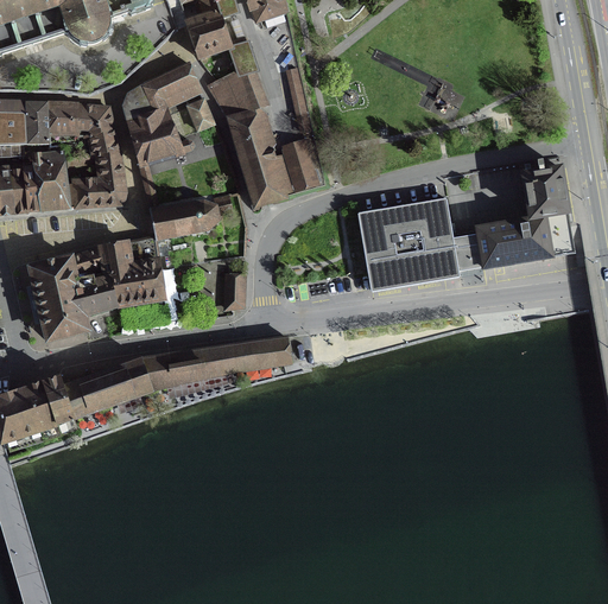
[(150,7),(150,5),(150,2),(152,2),(151,0),(0,0),(0,52),(65,31),(65,32),(68,31),(69,33),(70,32),(71,35),(76,38),(78,40),(80,42),(80,44),(86,45),(86,43),(90,43),(94,42),(99,40),(102,38),(103,39),(106,37),(107,35),(106,33),(107,31),(106,31),(108,26),(108,20),(109,20),(109,18),(112,17),(111,17),(127,11),(130,12),(131,14),(150,7)]
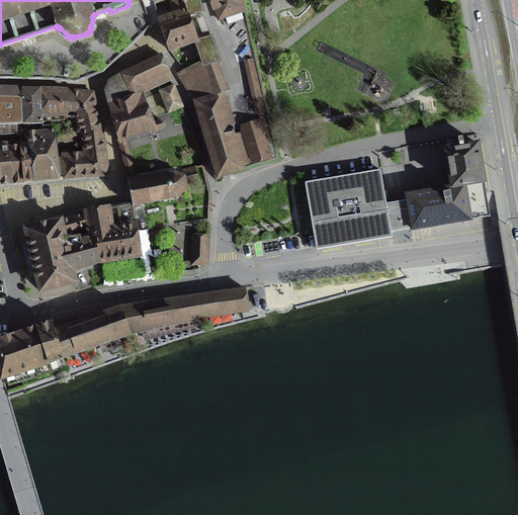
[(171,0),(176,12),(158,18),(169,48),(191,38),(191,39),(193,38),(194,39),(197,38),(195,34),(188,13),(184,0),(171,0)]
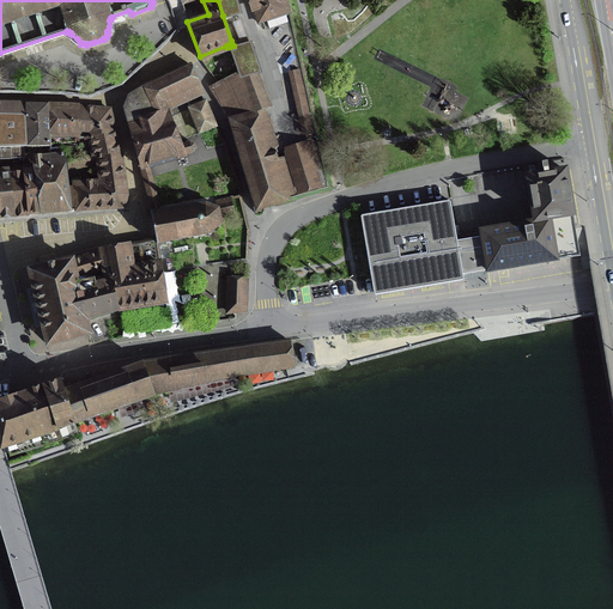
[(240,11),(235,0),(218,0),(223,16),(240,11)]
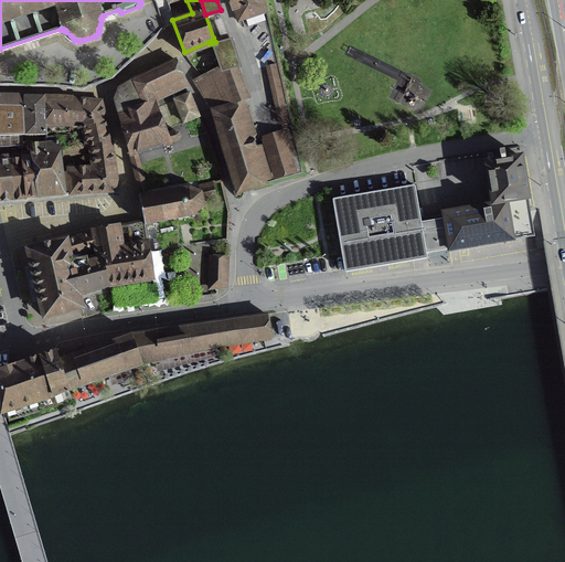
[(231,0),(237,19),(266,9),(264,0),(231,0)]
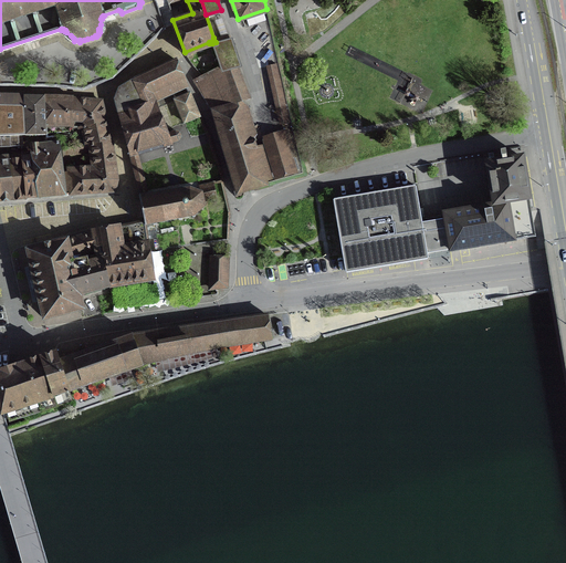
[(264,184),(263,178),(253,147),(240,101),(241,100),(249,96),(236,64),(239,63),(230,39),(229,39),(228,33),(213,38),(216,42),(212,43),(219,63),(192,79),(213,111),(237,188),(233,189),(234,195),(241,193),(240,190),(264,184)]
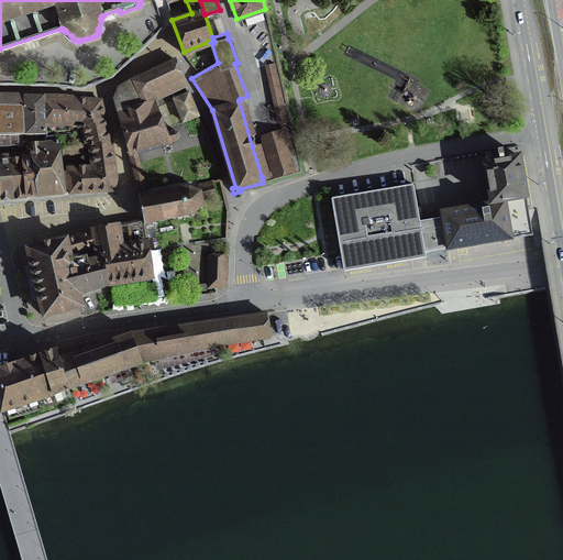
[(169,92),(186,85),(175,57),(139,75),(132,77),(131,78),(119,86),(114,97),(118,110),(130,153),(133,152),(132,151),(140,149),(167,141),(167,142),(172,141),(170,140),(177,138),(179,133),(178,130),(174,128),(166,131),(158,110),(159,109),(158,107),(157,108),(153,99),(156,98),(153,89),(165,84),(169,92)]
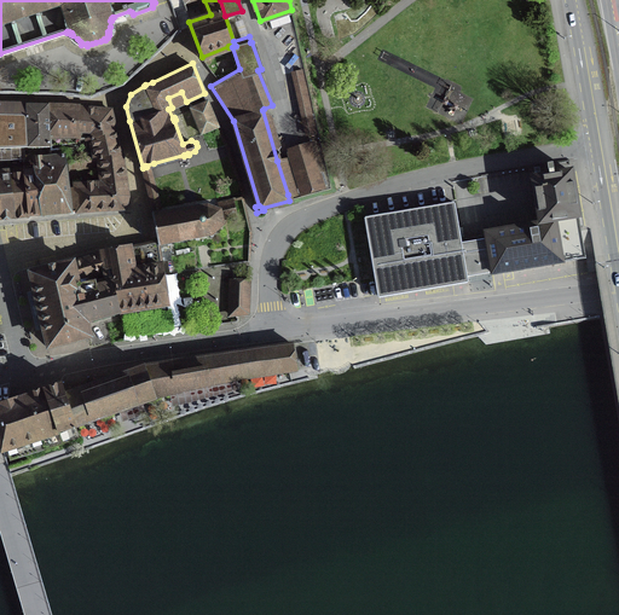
[(307,133),(314,131),(302,76),(295,79),(307,133)]
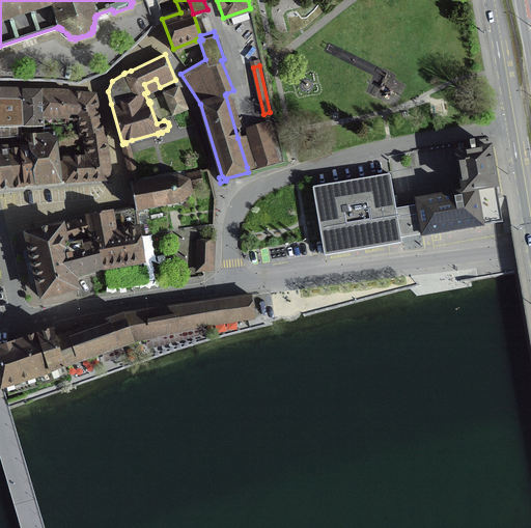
[(187,107),(177,85),(164,91),(172,113),(187,107)]
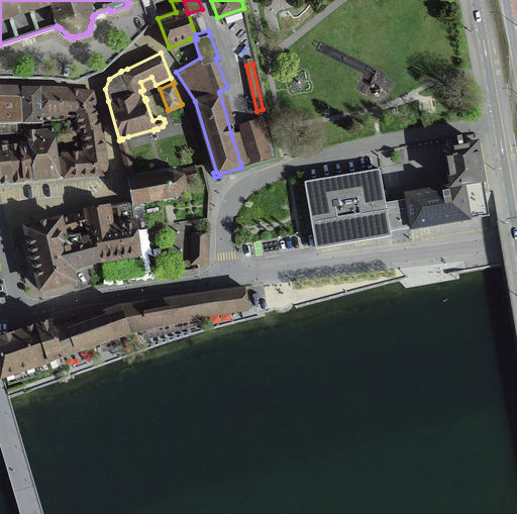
[(0,121),(19,121),(22,120),(21,85),(0,84),(0,121)]
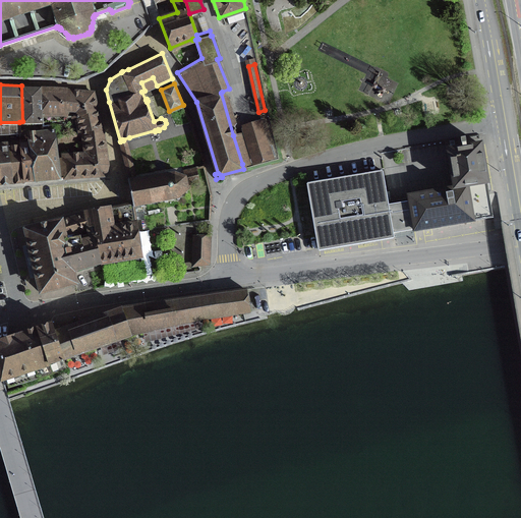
[(21,85),(22,121),(42,120),(42,110),(41,85),(21,85)]
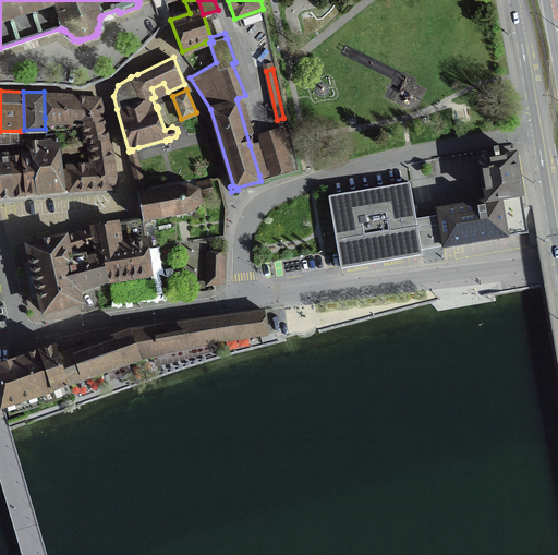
[(81,119),(82,121),(105,115),(101,100),(99,97),(96,96),(61,93),(44,92),(45,118),(72,118),(81,119)]
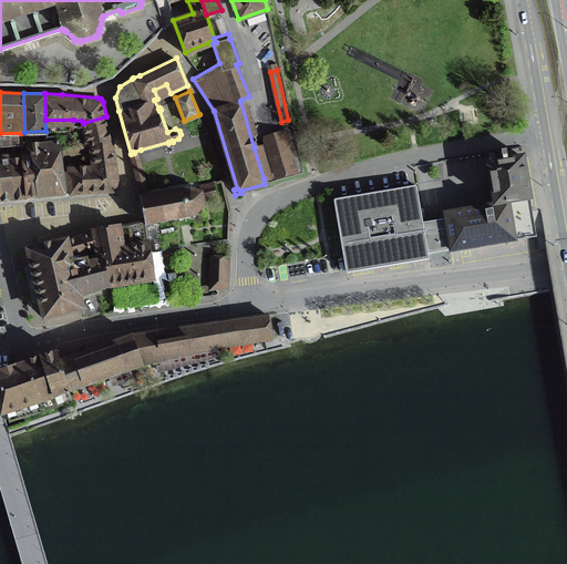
[(109,125),(106,116),(83,123),(88,142),(93,141),(111,139),(109,125)]
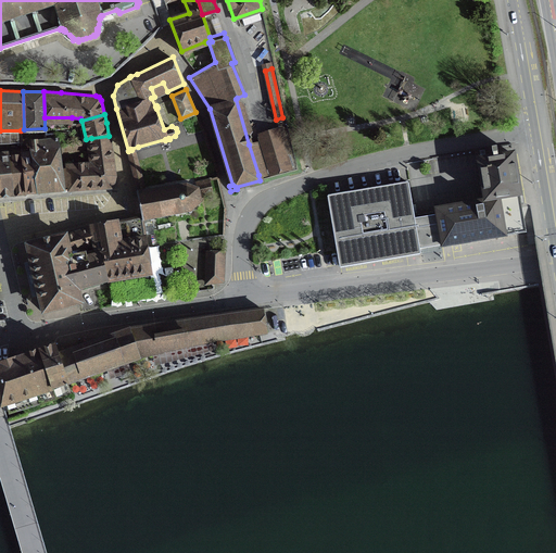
[(272,172),(295,164),(285,127),(261,134),(272,172)]
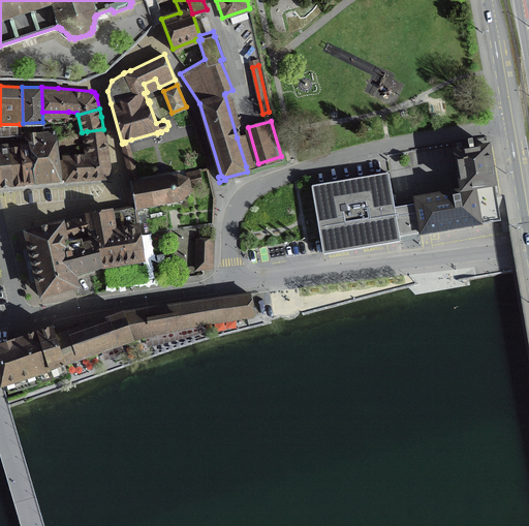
[(0,134),(20,133),(20,124),(0,124),(0,134)]
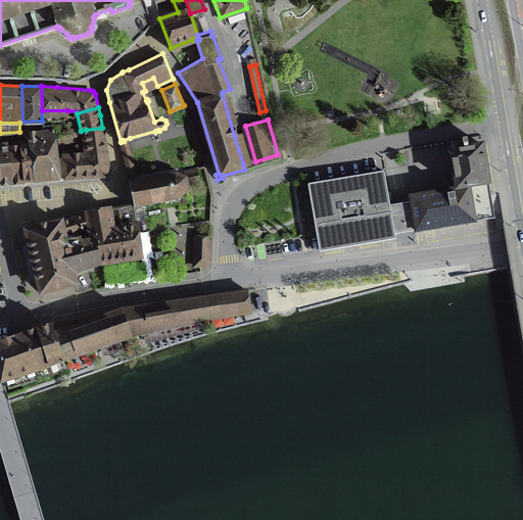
[(29,134),(28,134),(29,139),(30,139),(30,141),(35,179),(36,179),(36,181),(38,181),(38,179),(48,179),(59,178),(61,177),(61,175),(59,175),(54,130),(52,123),(42,125),(43,132),(29,134)]
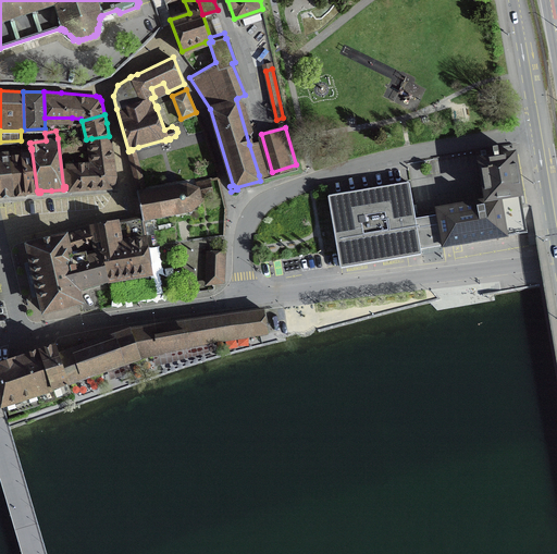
[(114,174),(109,136),(91,138),(94,158),(96,158),(97,158),(98,159),(98,161),(66,164),(69,187),(69,188),(112,186),(114,174)]
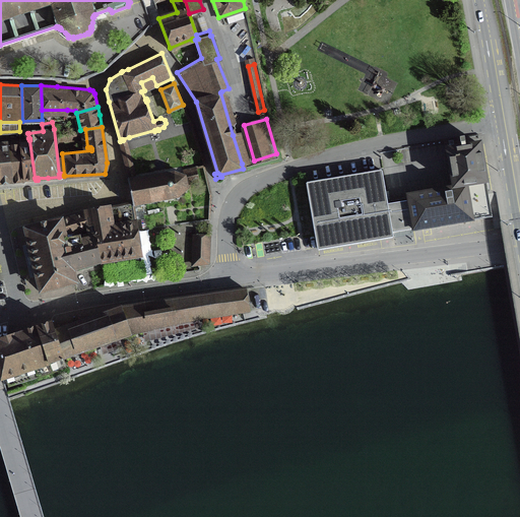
[(241,132),(233,135),(242,164),(249,162),(241,132)]
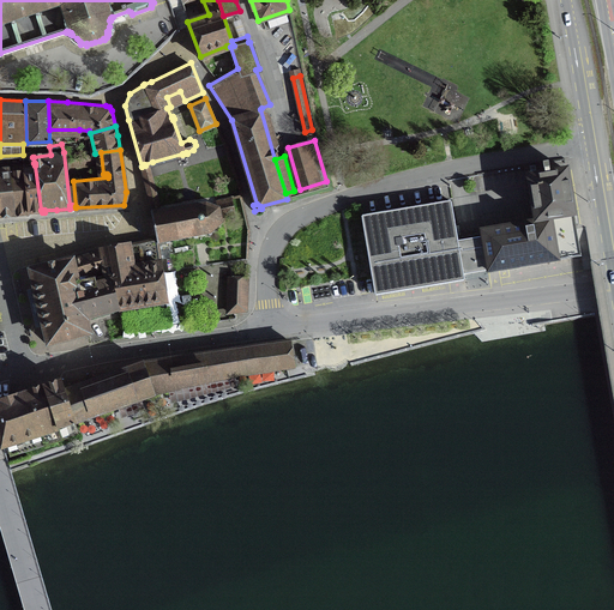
[(150,209),(163,206),(152,162),(144,164),(145,165),(142,167),(150,209)]
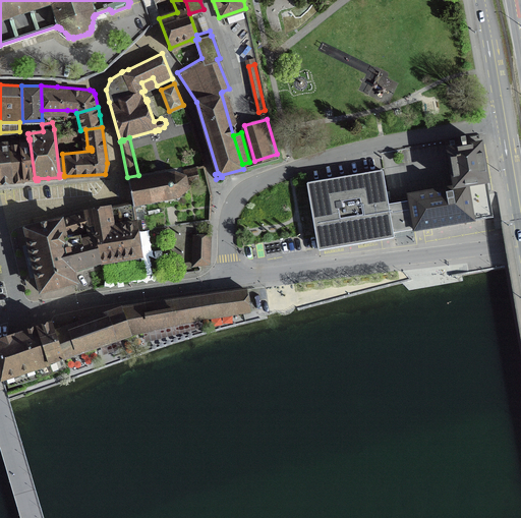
[(0,181),(10,180),(17,179),(22,179),(29,179),(35,178),(30,140),(30,138),(29,138),(19,139),(19,142),(6,144),(0,144),(0,181)]
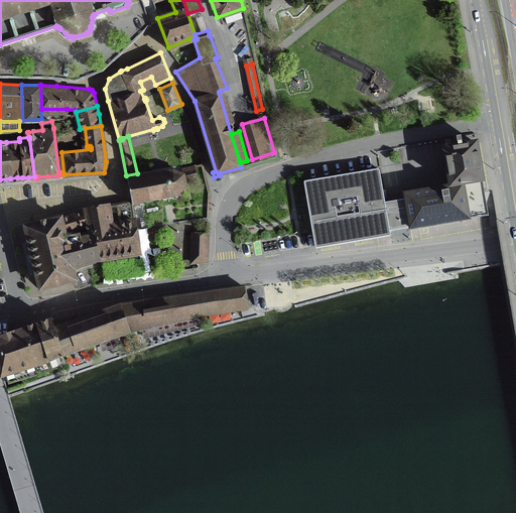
[(486,201),(484,190),(482,178),(476,141),(443,146),(450,183),(404,191),(405,197),(384,201),(378,167),(305,179),(303,179),(312,232),(313,243),(314,247),(390,234),(389,229),(409,226),(410,227),(471,216),(488,214),(486,201)]
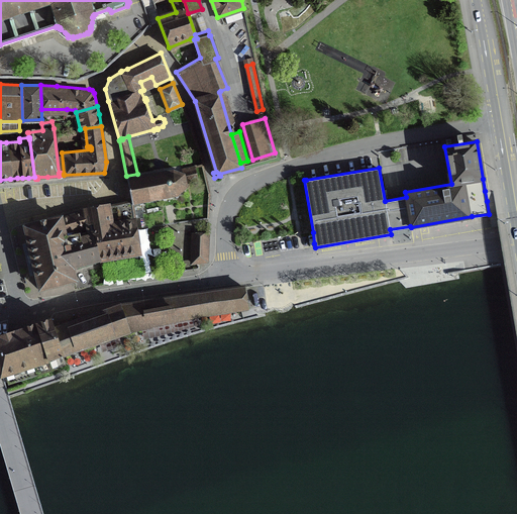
[(137,174),(126,176),(129,190),(131,200),(131,203),(133,203),(163,198),(163,200),(166,199),(166,197),(175,195),(176,197),(178,197),(179,195),(178,194),(187,186),(186,181),(197,179),(195,166),(182,168),(184,172),(173,169),(137,174)]
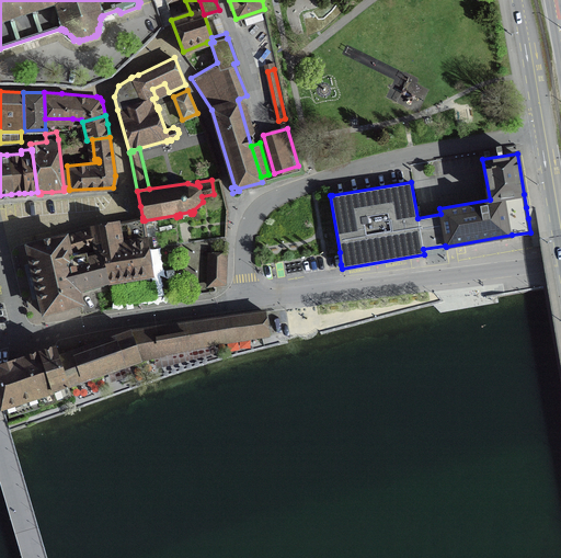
[(142,220),(142,217),(123,220),(106,225),(98,227),(104,259),(105,270),(109,282),(109,283),(110,283),(110,281),(148,275),(150,275),(150,274),(149,262),(150,262),(149,258),(148,258),(147,250),(145,239),(147,238),(145,225),(145,220),(142,220)]
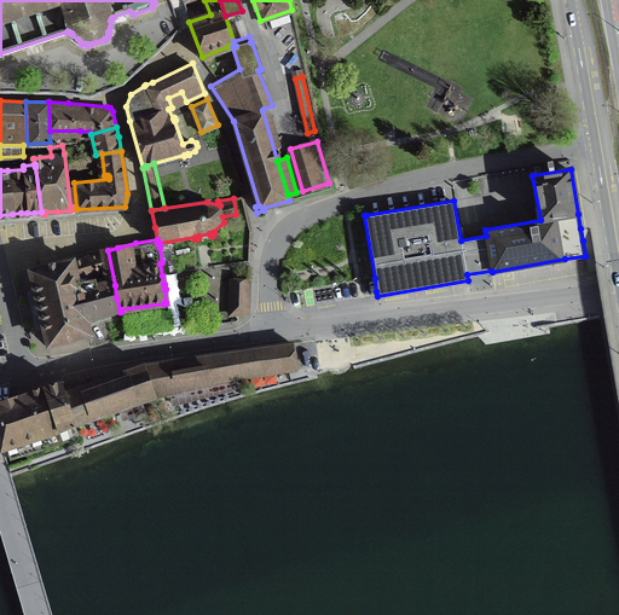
[(173,270),(197,267),(194,249),(171,253),(173,270)]
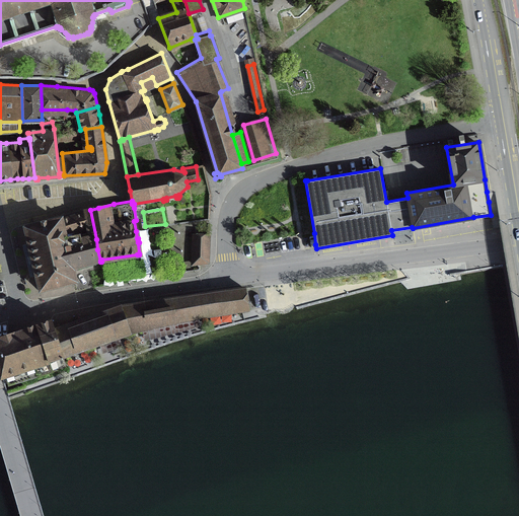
[(60,219),(60,217),(59,217),(59,218),(70,271),(71,270),(74,270),(73,268),(85,264),(85,266),(87,265),(87,264),(99,261),(99,262),(100,262),(100,261),(97,249),(96,239),(90,210),(60,219)]
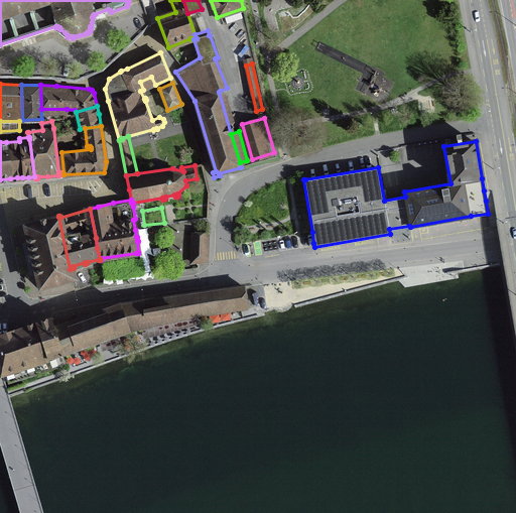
[(72,278),(72,279),(74,279),(71,268),(70,269),(58,217),(58,216),(57,216),(57,218),(47,220),(29,225),(28,224),(24,225),(25,229),(26,229),(33,257),(39,283),(38,284),(39,288),(43,287),(43,285),(72,278)]
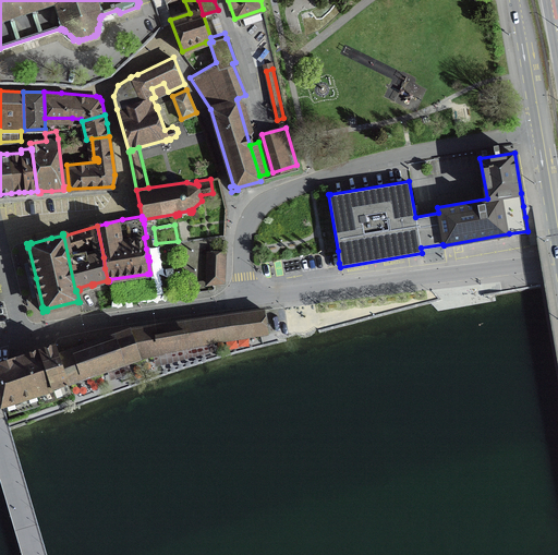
[(210,250),(209,279),(222,280),(223,251),(210,250)]
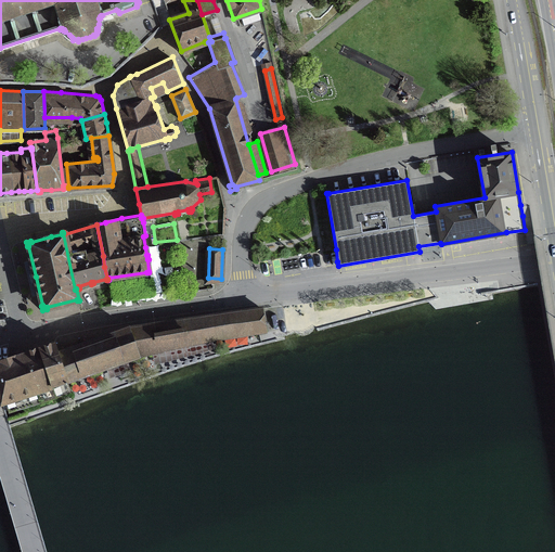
[(131,325),(139,355),(160,349),(160,348),(221,335),(222,336),(243,333),(244,333),(265,330),(261,307),(131,325)]
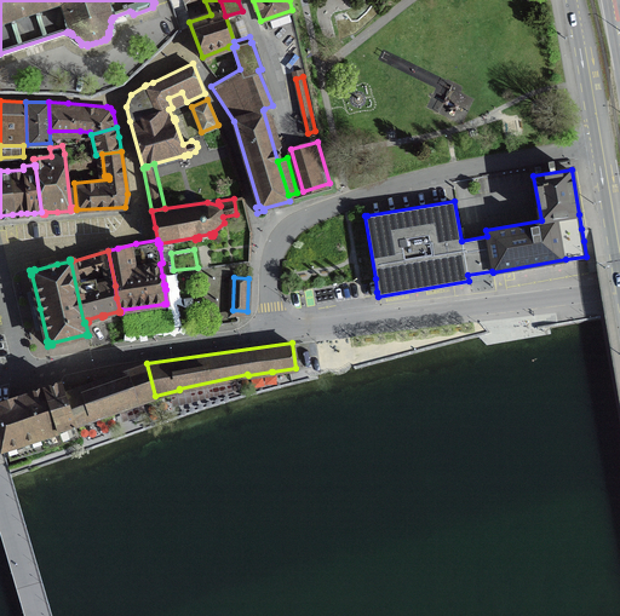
[(156,397),(155,396),(147,363),(64,392),(63,392),(75,426),(156,397)]
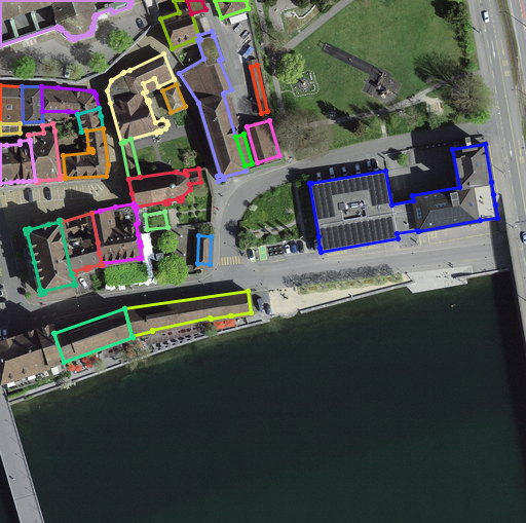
[(54,333),(52,324),(42,328),(37,329),(52,374),(67,370),(64,362),(53,333),(54,333)]
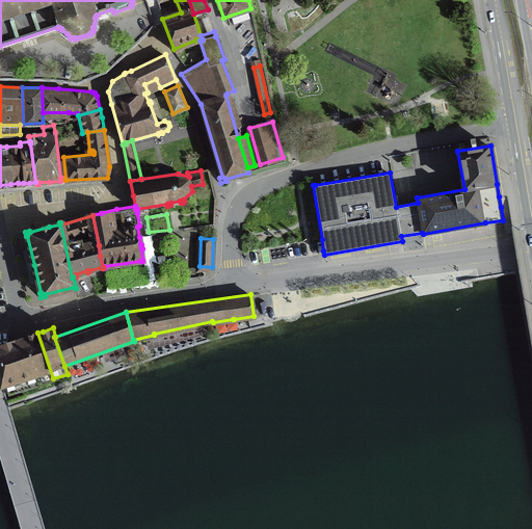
[(28,336),(24,338),(10,342),(6,343),(0,345),(0,382),(1,386),(5,385),(7,393),(53,378),(50,370),(37,333),(28,336)]
